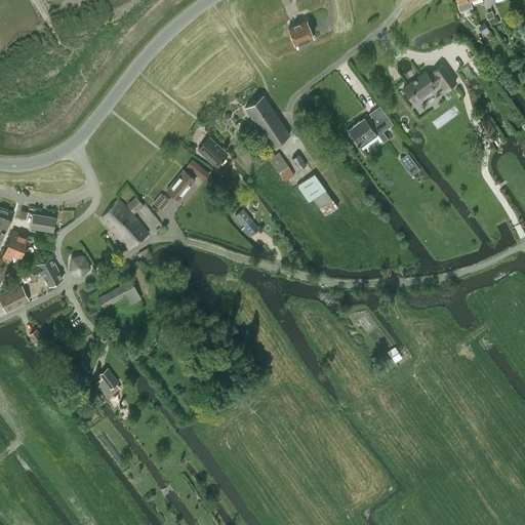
[(471,0),(457,0),(461,8),(473,5),(471,0)]
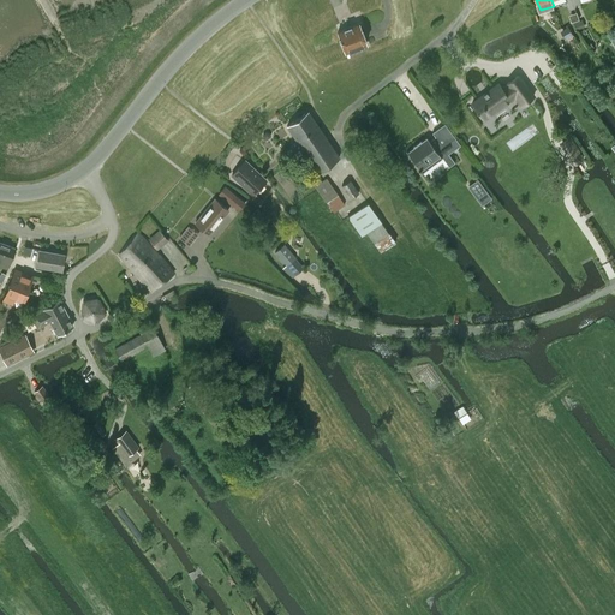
[(583,19),(574,23),(577,30),(585,27),(583,19)]
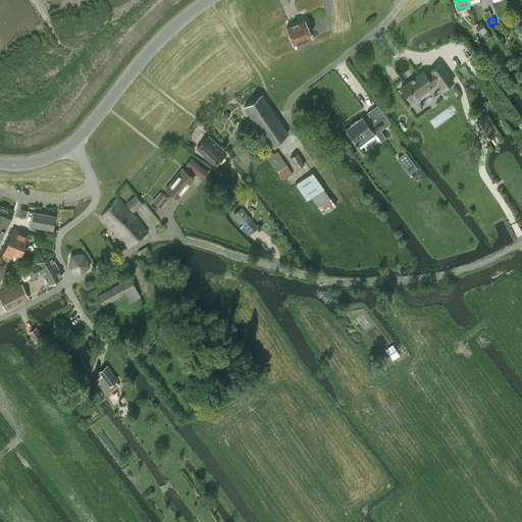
[(293,42),(311,36),(304,18),(285,25),(293,42)]
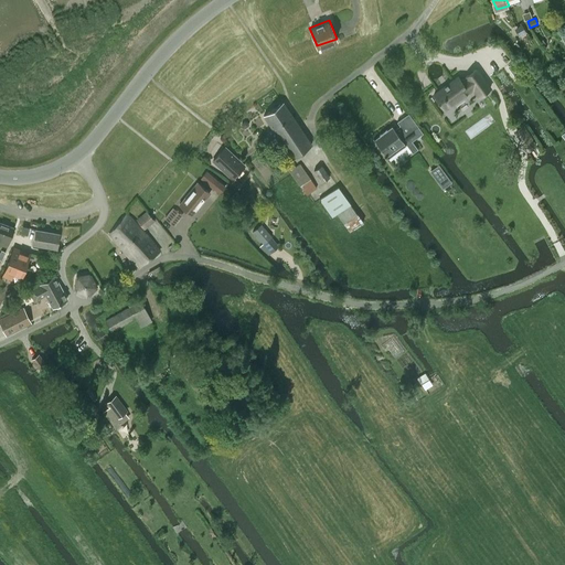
[(522,24),(514,29),(519,36),(526,33),(522,24)]
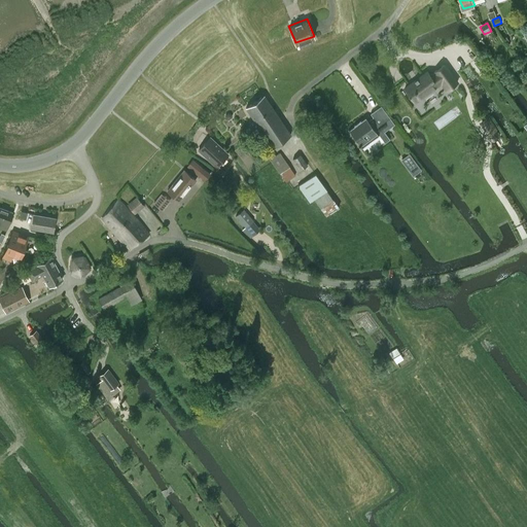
[(481,58),(475,62),(483,73),(489,69),(481,58)]
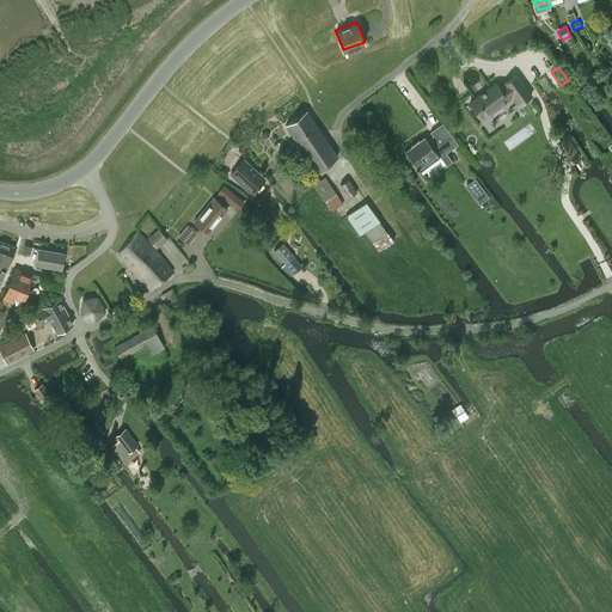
[(520,104),(531,96),(515,74),(503,83),(505,85),(500,89),(496,83),(470,103),(481,118),(508,98),(506,97),(512,92),(520,104)]
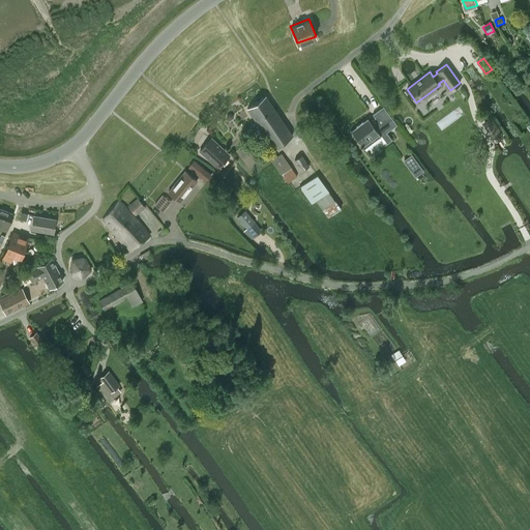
[(273,148),(292,135),(266,95),(247,109),(273,148)]
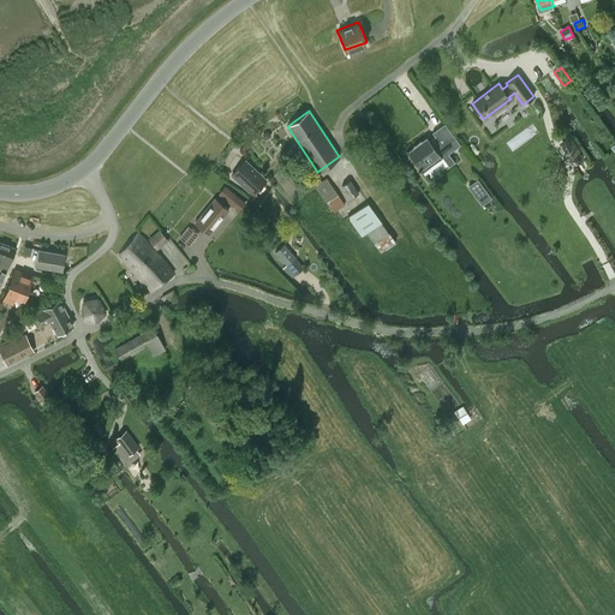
[(413,145),(406,151),(422,172),(442,157),(448,166),(454,161),(448,153),(460,144),(454,137),(445,123),(433,132),(435,136),(430,141),(427,136),(422,139),(413,145)]
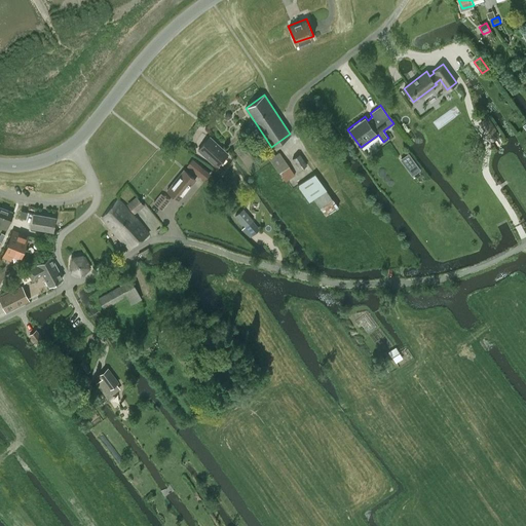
[(489,116),(479,121),(491,142),(501,137),(489,116)]
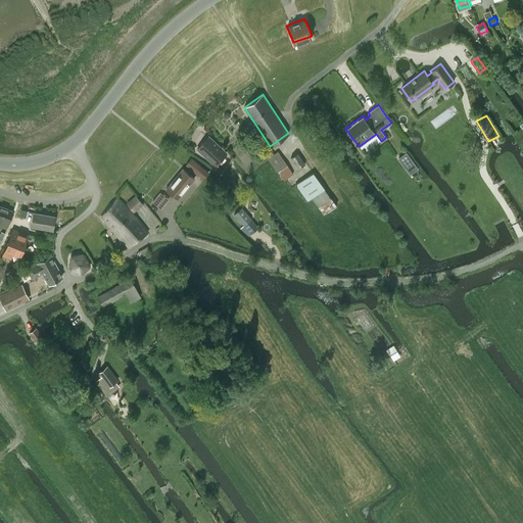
[(226,153),(208,137),(197,149),(215,165),(226,153)]
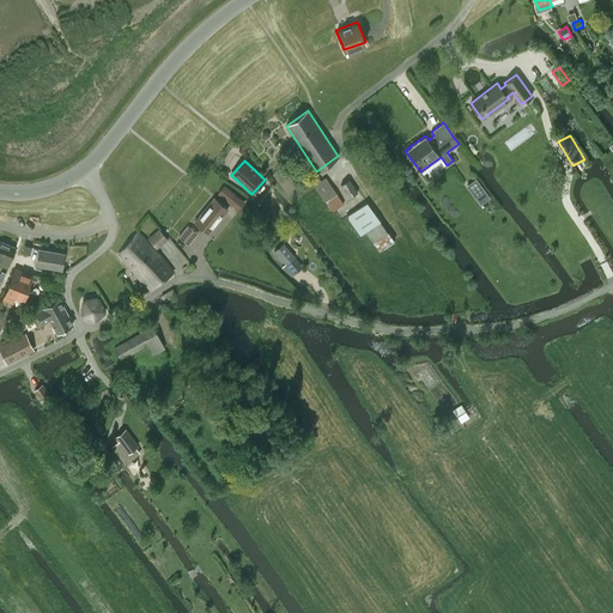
[(332,210),(343,202),(326,177),(321,181),(315,173),(308,177),(325,201),(326,201),(332,210)]
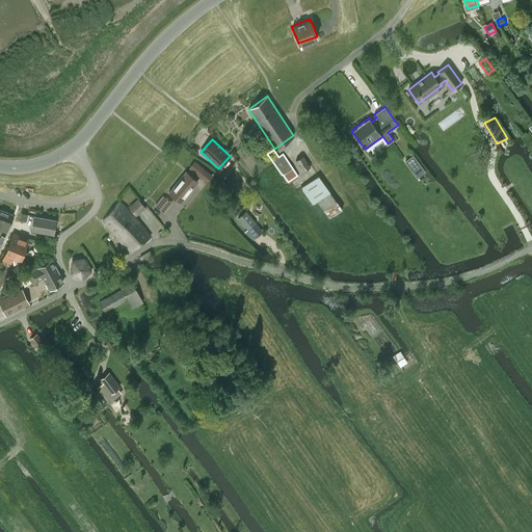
[(413,155),(405,160),(411,168),(419,163),(413,155)]
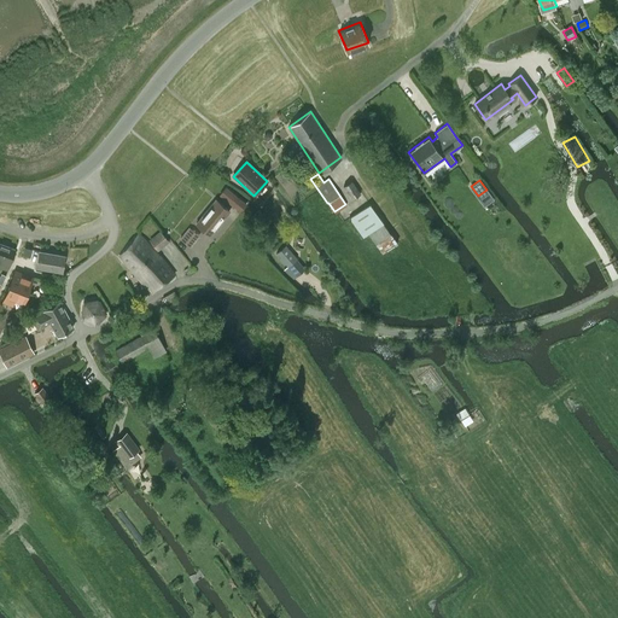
[(351,199),(360,193),(351,181),(343,186),(351,199)]
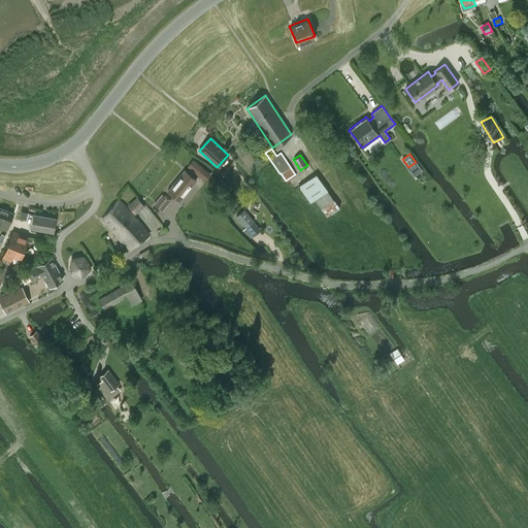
[(193,160),(187,167),(199,176),(205,169),(193,160)]
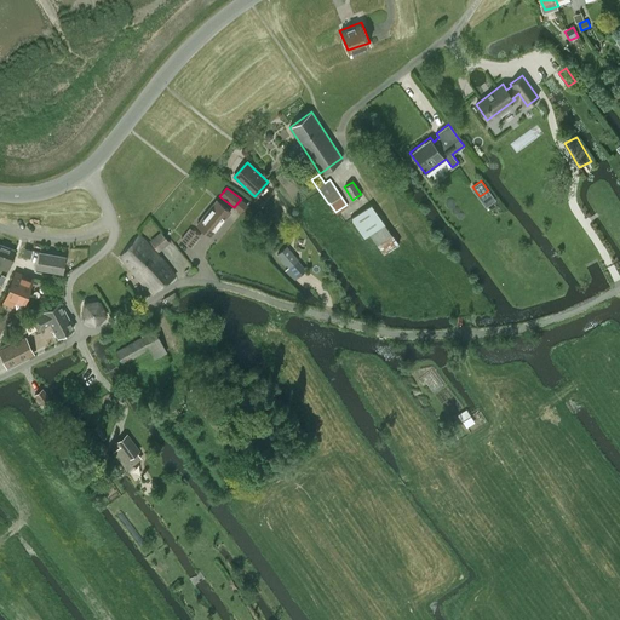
[(211,235),(229,211),(216,200),(197,224),(211,235)]
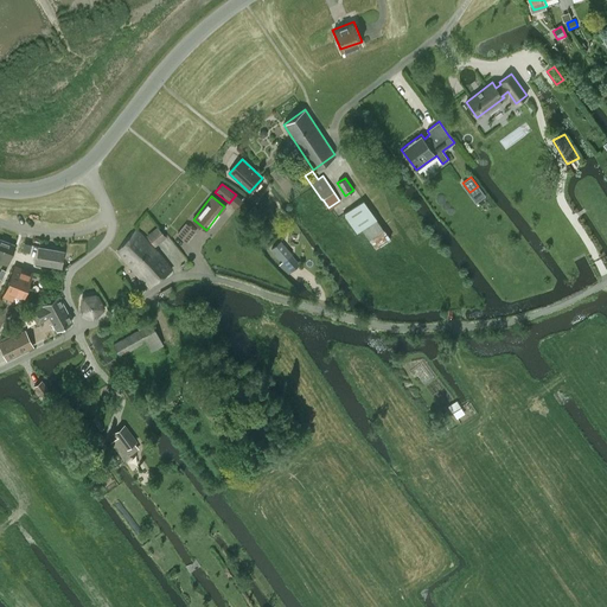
[(363,200),(344,215),(358,234),(363,230),(377,219),(363,200)]
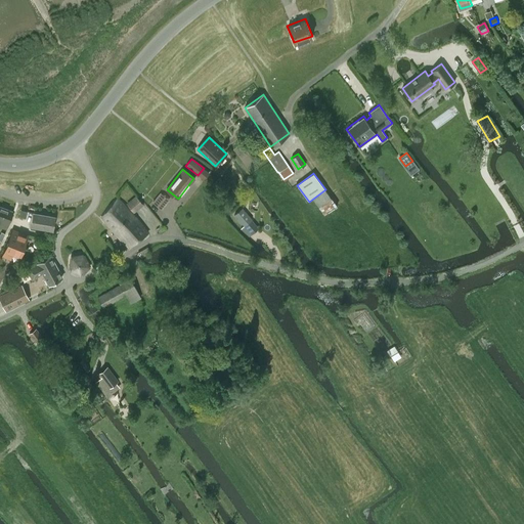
[(127,247),(147,232),(131,212),(117,198),(101,216),(127,247)]
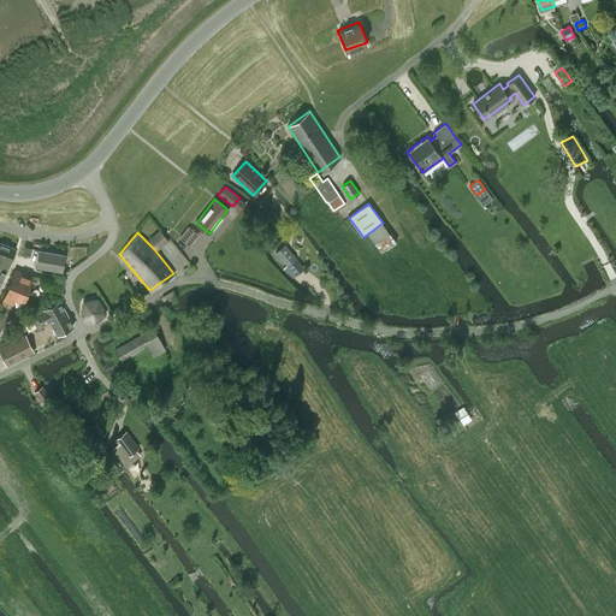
[(0,265),(7,268),(15,248),(0,242),(0,265)]
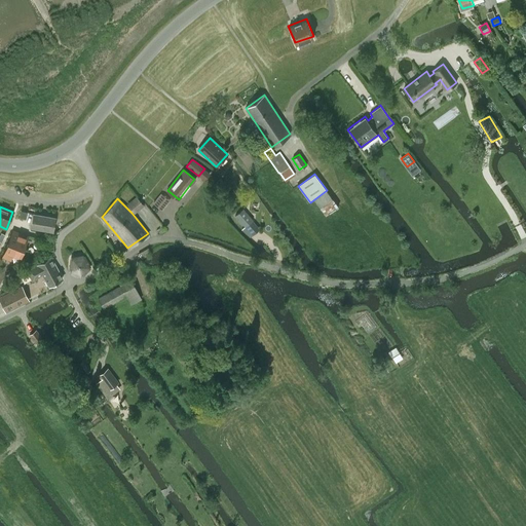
[(245,226),(253,219),(242,209),(235,215),(245,226)]
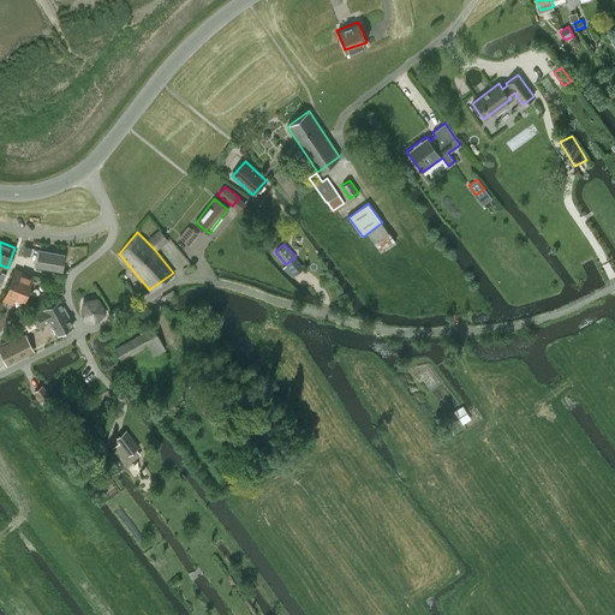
[(61,268),(64,254),(40,250),(37,264),(61,268)]
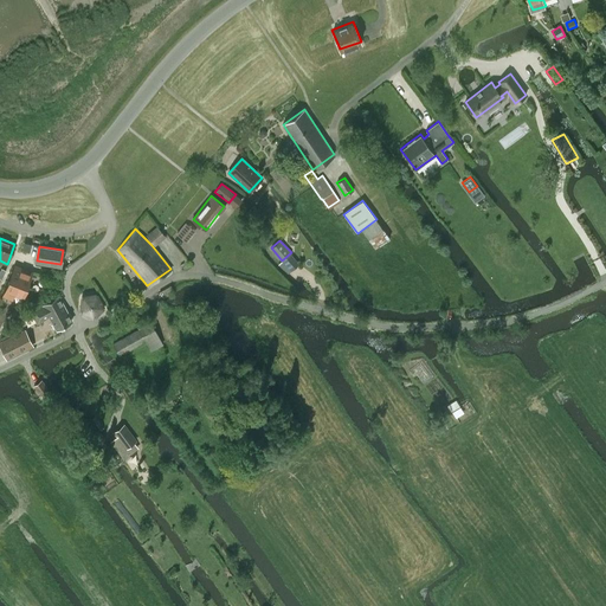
[(14,264),(2,294),(20,301),(32,271),(14,264)]
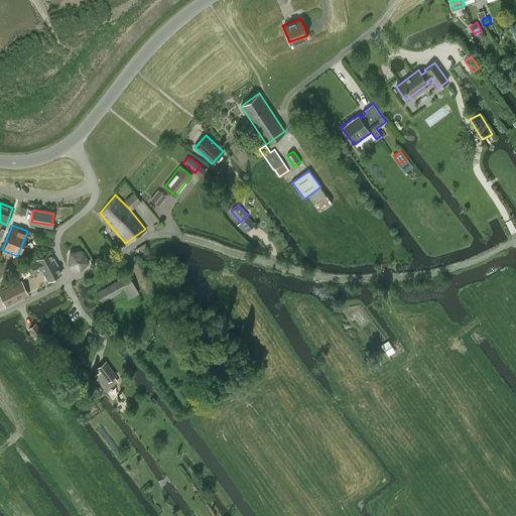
[(145,243),(135,249),(136,251),(138,253),(148,247),(146,245),(145,243)]
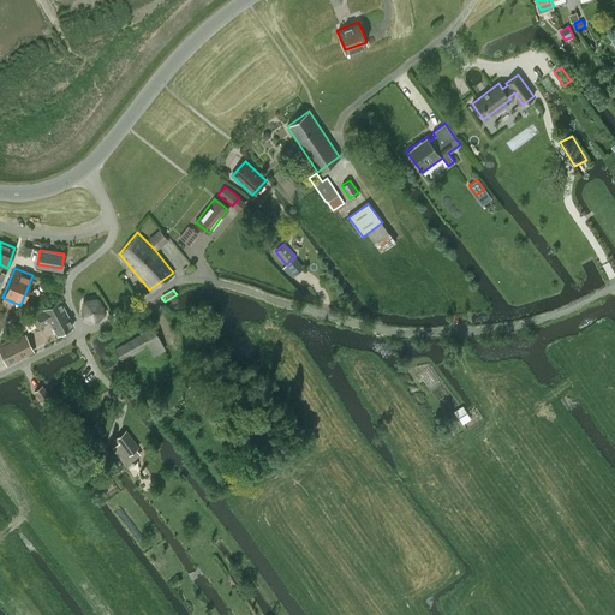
[(95,322),(106,311),(99,298),(83,300),(81,316),(95,322)]
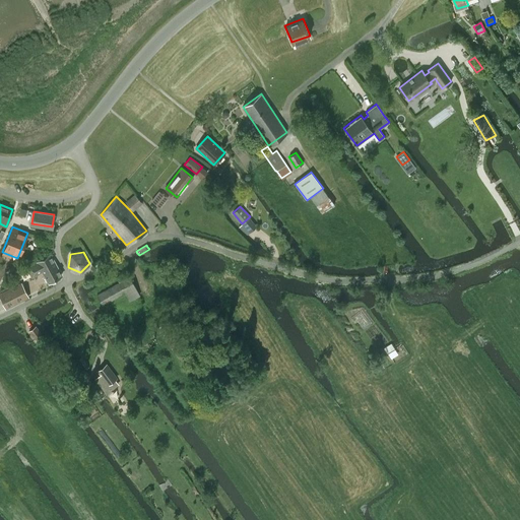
[(37,261),(26,267),(31,276),(40,272),(38,269),(41,268),(48,281),(61,274),(50,253),(37,260),(37,261)]
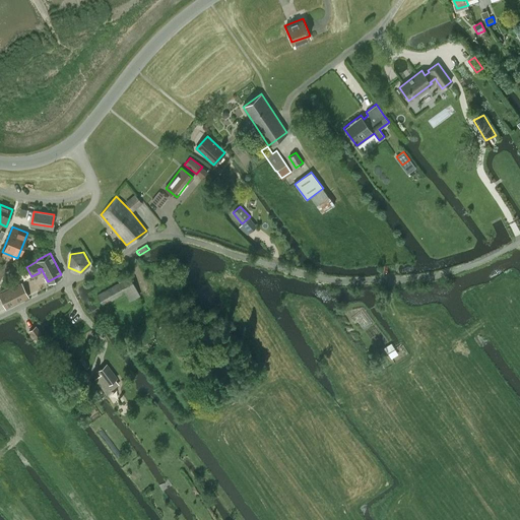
[(129,301),(139,295),(129,276),(96,294),(103,304),(124,291),(129,301)]
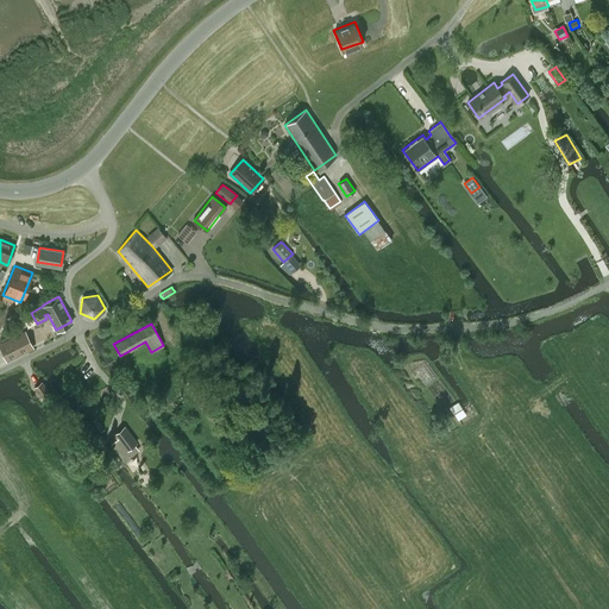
[(0,346),(6,359),(29,349),(22,333),(0,344),(0,346)]
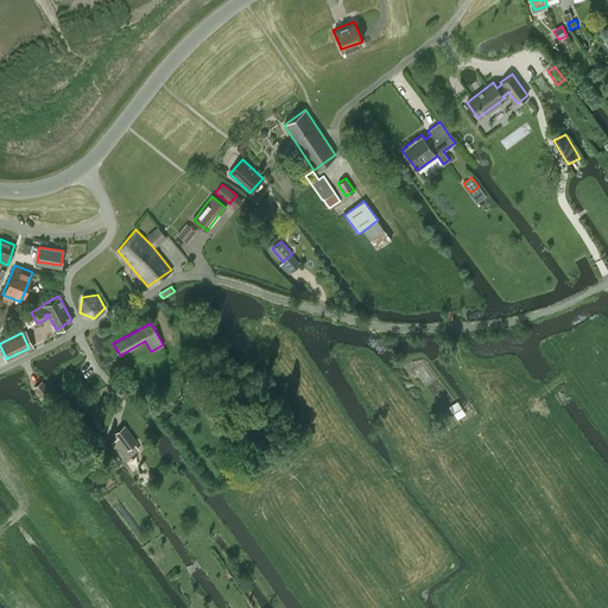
[(42,380),(33,386),(40,396),(49,390),(42,380)]
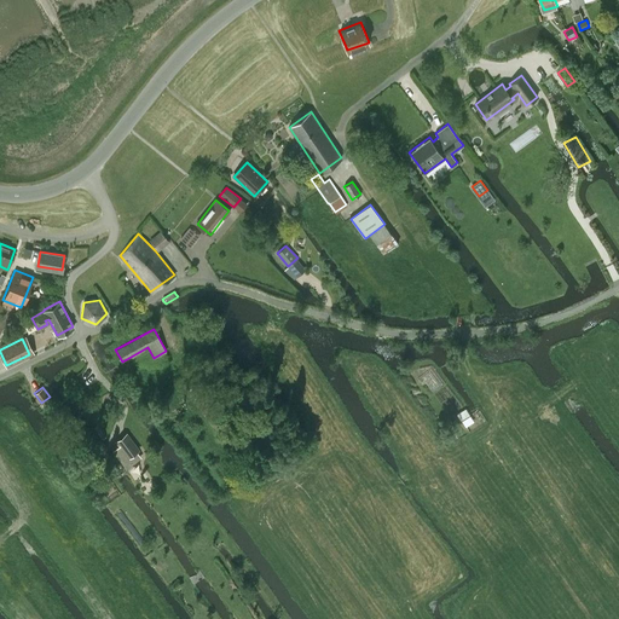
[(466,409),(457,415),(461,420),(469,415),(466,409)]
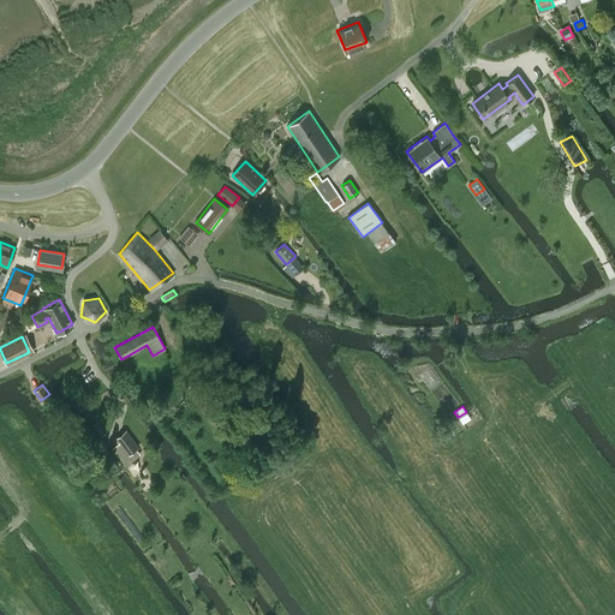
[(115,439),(127,454),(138,447),(126,431),(115,439)]
